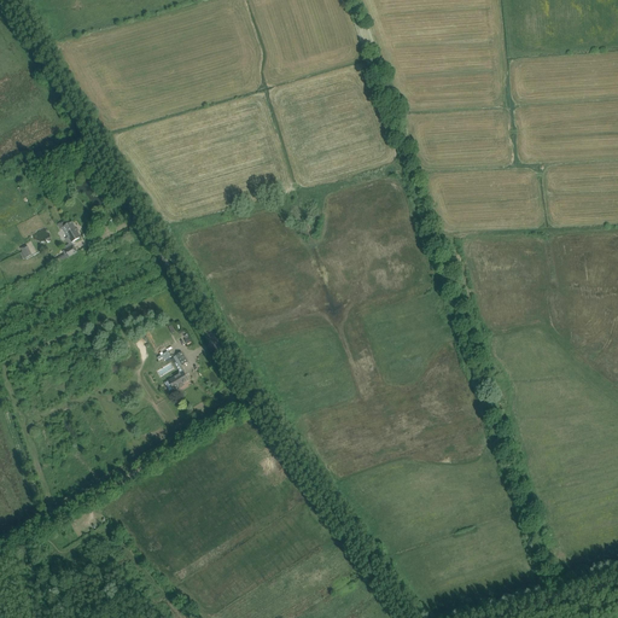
[(73,222),(70,223),(66,219),(58,225),(62,231),(64,229),(69,237),(65,239),(69,244),(64,248),(65,250),(63,251),(64,254),(54,260),(57,264),(77,254),(71,243),(81,238),(73,222)]
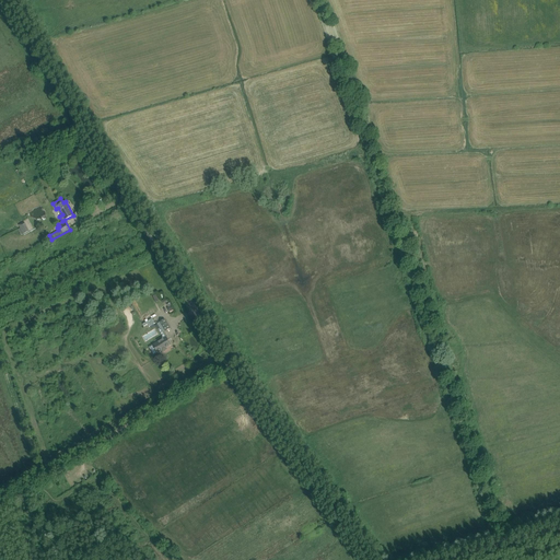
[(21,229),(18,230),(21,235),(30,231),(24,222),(19,225),(21,229)]
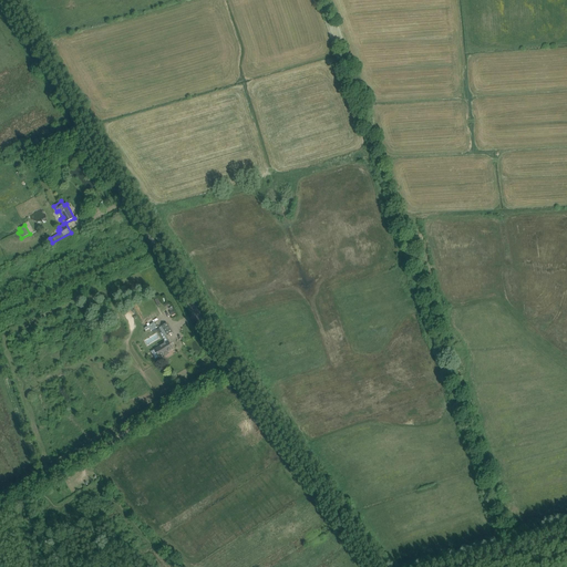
[(154,298),(157,306),(164,303),(161,295),(154,298)]
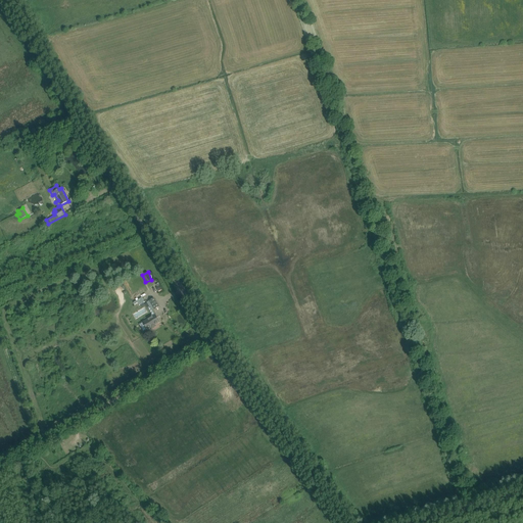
[(159,306),(154,298),(147,302),(152,311),(159,306)]
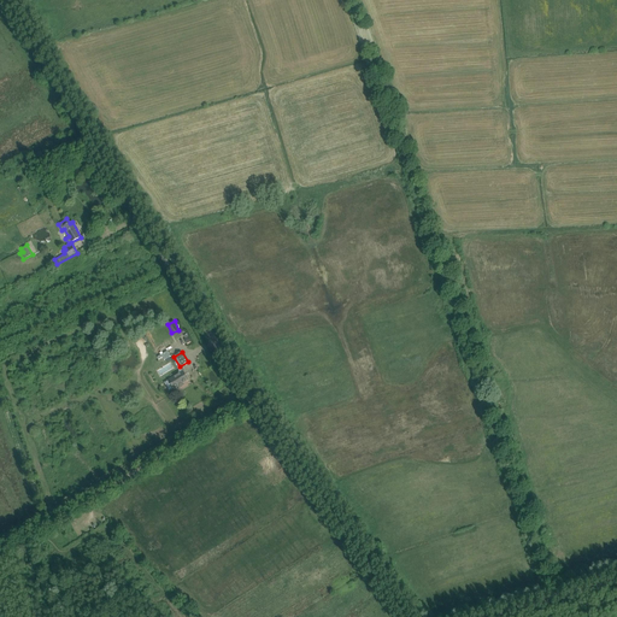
[(180,388),(183,385),(183,383),(188,380),(183,371),(169,380),(174,388),(178,386),(180,388)]
